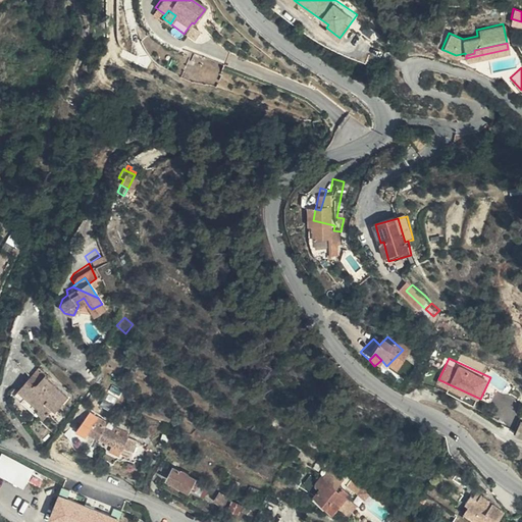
[(24,385),(35,374),(27,368),(17,380),(24,385)]
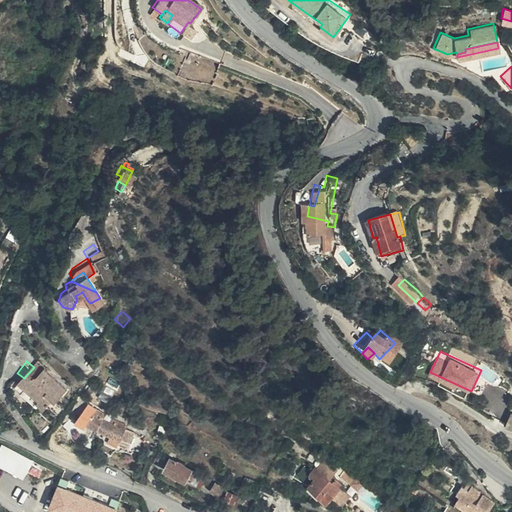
[(57,386),(34,367),(24,378),(17,373),(8,384),(15,389),(29,400),(26,403),(34,410),(43,399),(46,401),(57,386)]
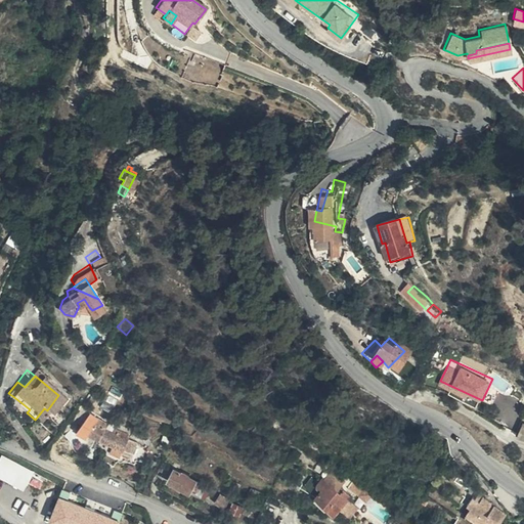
[(24,416),(27,412),(30,409),(15,398),(10,404),(24,416)]
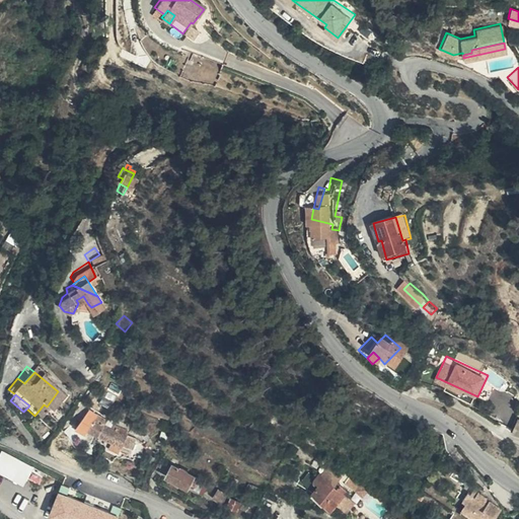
[(518,403),(509,400),(501,422),(518,428),(518,403)]
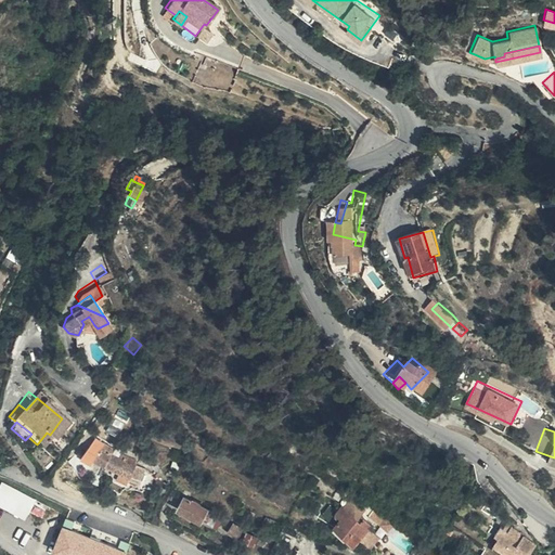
[(92,444),(104,450),(106,446),(91,438),(82,451),(88,454),(92,444)]
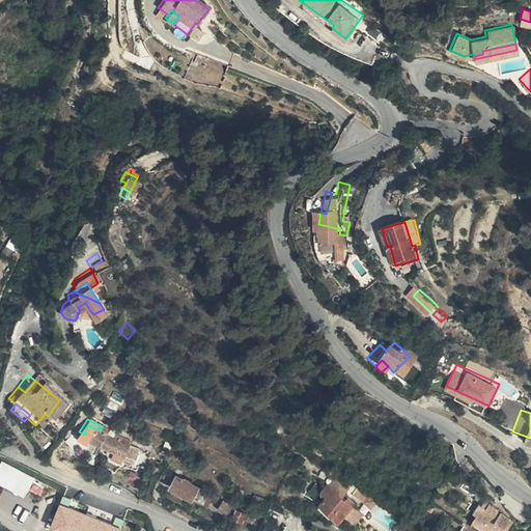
[(82,438),(93,444),(100,430),(88,425),(84,435),(82,438)]
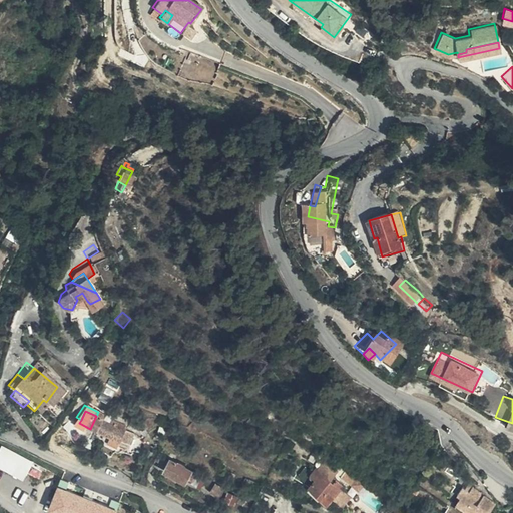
[(96,416),(90,429),(96,431),(102,419),(96,416)]
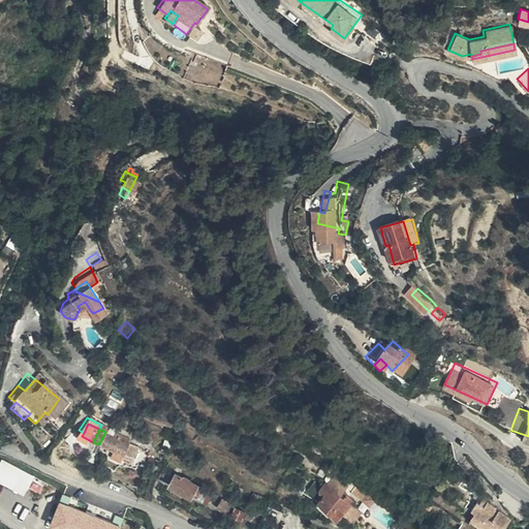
[(105,432),(99,444),(107,449),(116,454),(122,442),(105,432)]
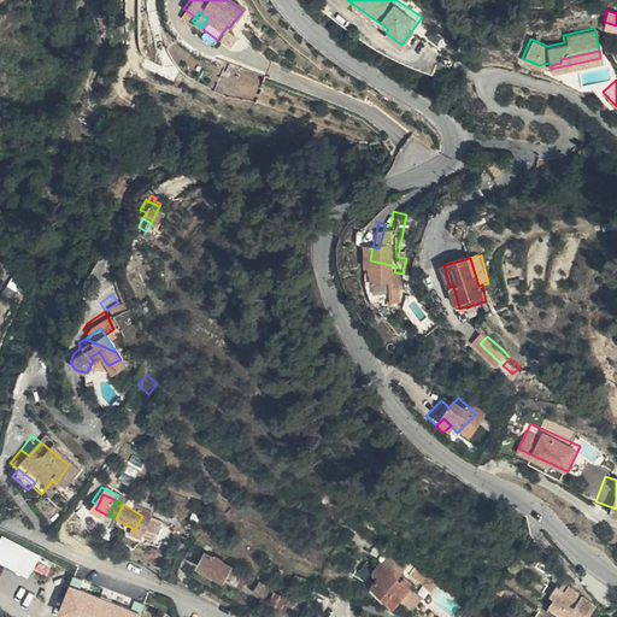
[(134,533),(134,534),(142,538),(152,521),(142,516),(135,529),(134,533)]
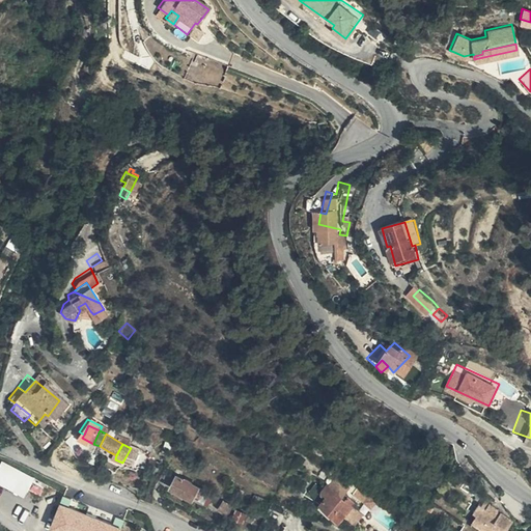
[(116,455),(108,451),(105,457),(113,463),(115,459),(115,458),(116,455)]
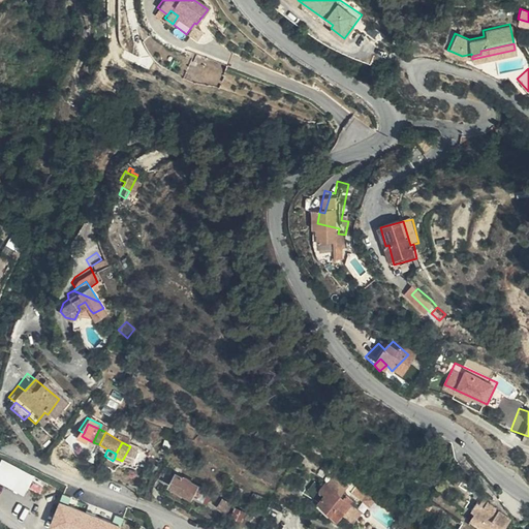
[(0,467),(0,481),(25,494),(33,477),(3,463),(0,467)]
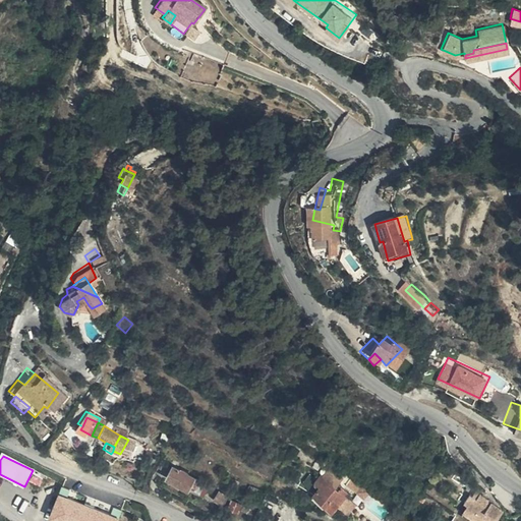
[(471,462),(464,469),(474,477),(480,469),(471,462)]
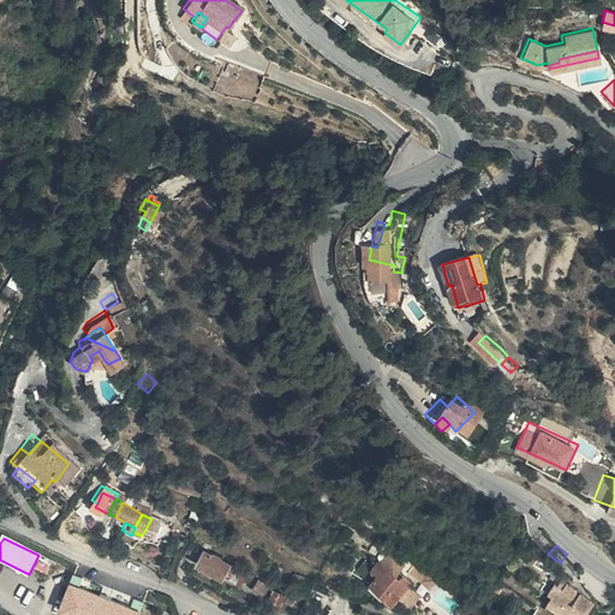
[(196,567),(233,587),(240,575),(221,567),(224,561),(216,557),(213,563),(201,556),(196,567)]
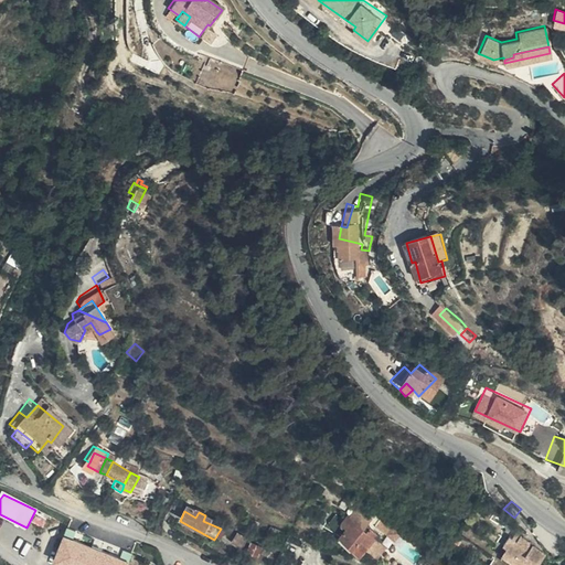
[(488,530),(492,523),(480,515),(476,521),(488,530)]
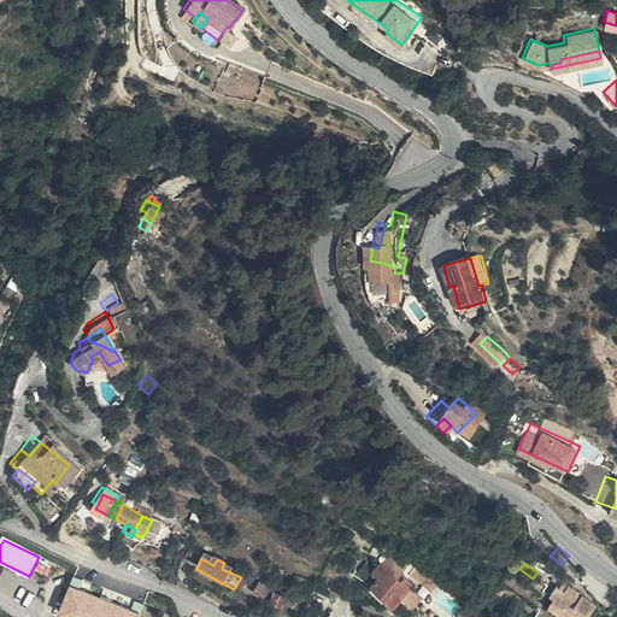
[(365,564),(358,573),(358,575),(366,582),(368,581),(371,585),(377,577),(372,571),(365,564)]
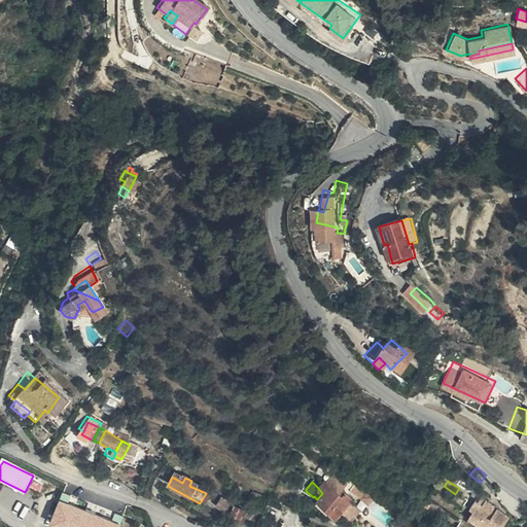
[(349,500),(343,495),(340,498),(335,495),(322,484),(318,488),(322,493),(317,499),(316,500),(335,517),(337,514),(346,503),(349,500)]
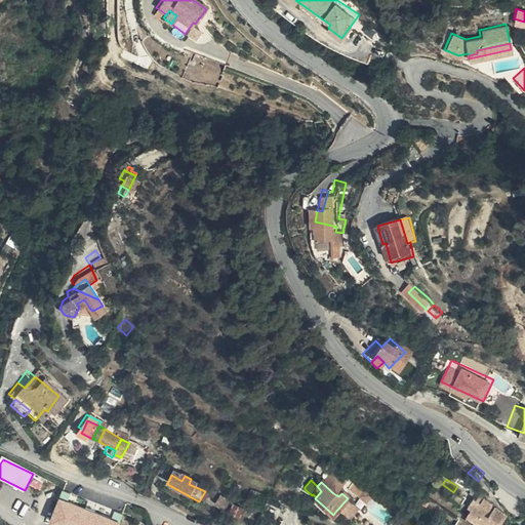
[(348,487),(356,496),(360,489),(352,483),(348,487)]
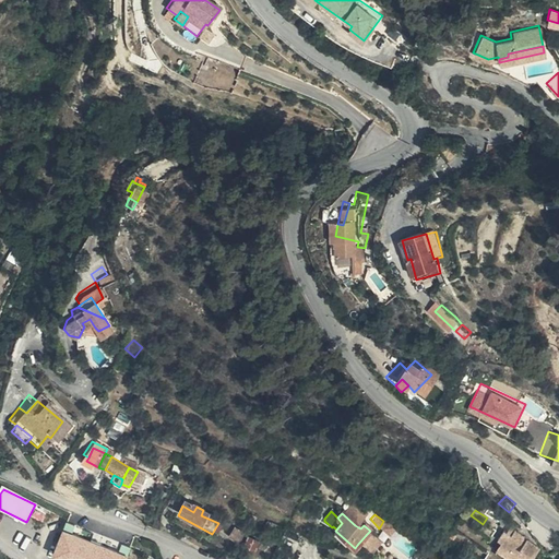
[(218,523),(212,534),(217,536),(223,525),(218,523)]
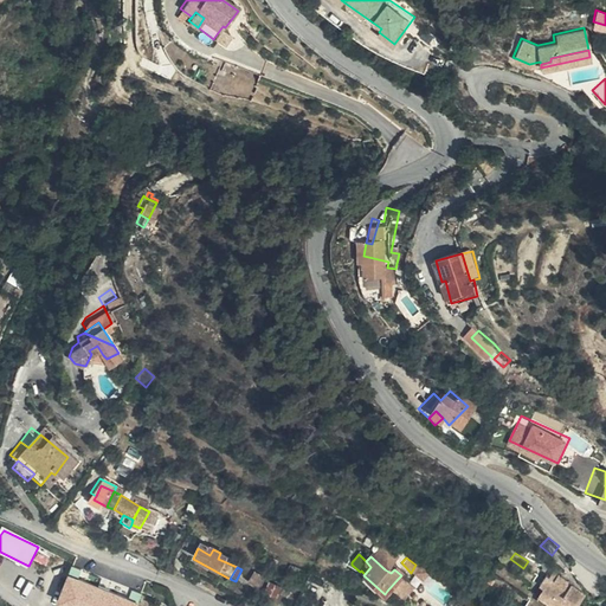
[(72,568),(58,599),(75,605),(139,605),(142,599),(72,568)]
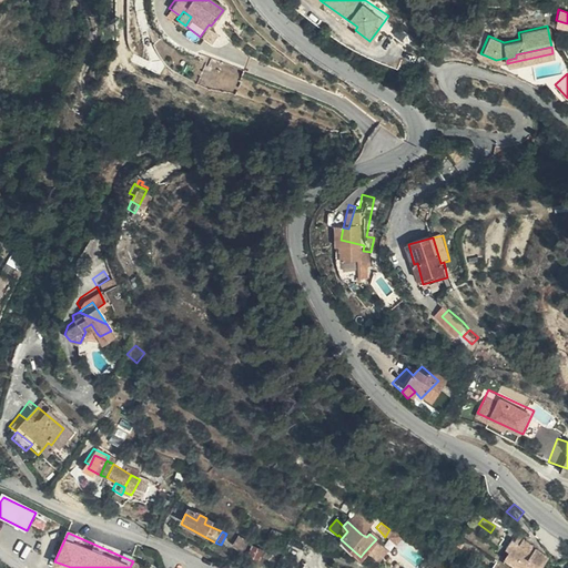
[(236,548),(236,549),(244,554),(247,546),(240,540),(235,548),(236,548)]
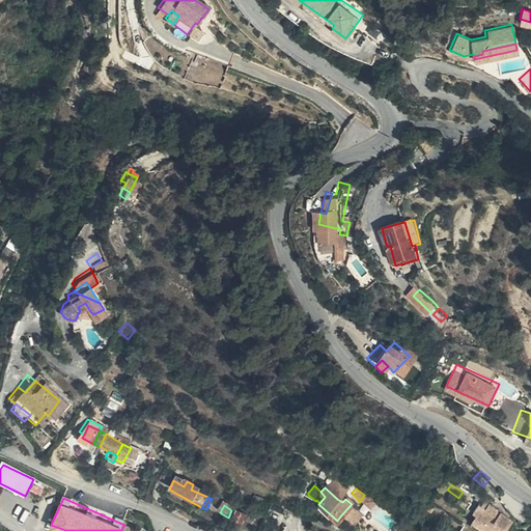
[(360,515),(348,507),(339,518),(354,523),(360,515)]
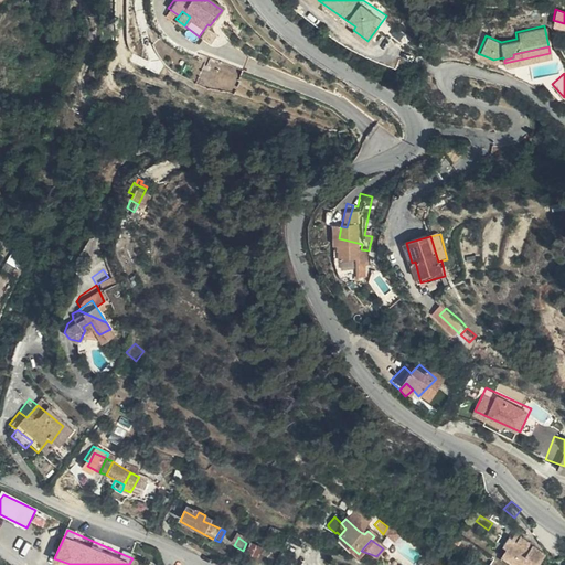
[(502,564),(542,564),(545,561),(513,542),(509,550),(507,548),(501,558),(505,561),(502,564)]
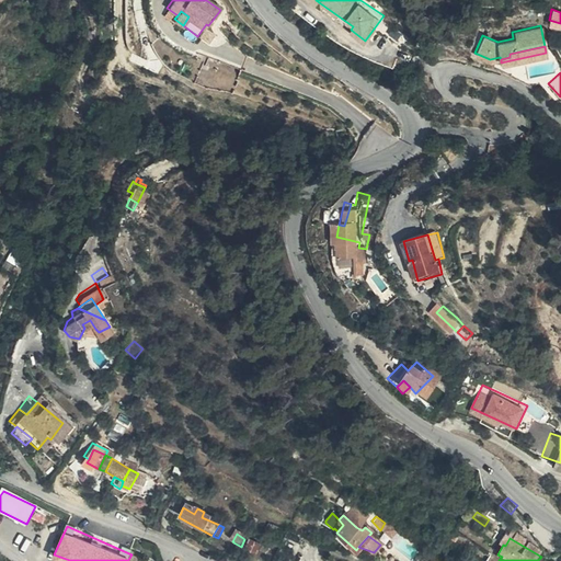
[(248,550),(256,554),(261,546),(252,541),(248,550)]
